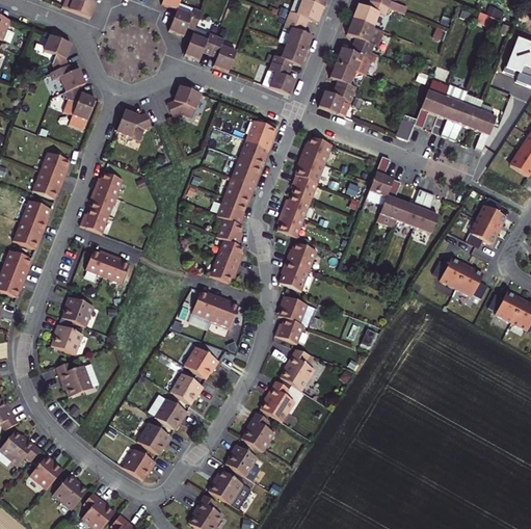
[(63,0),(61,5),(90,17),(97,1),(95,0),(63,0)]
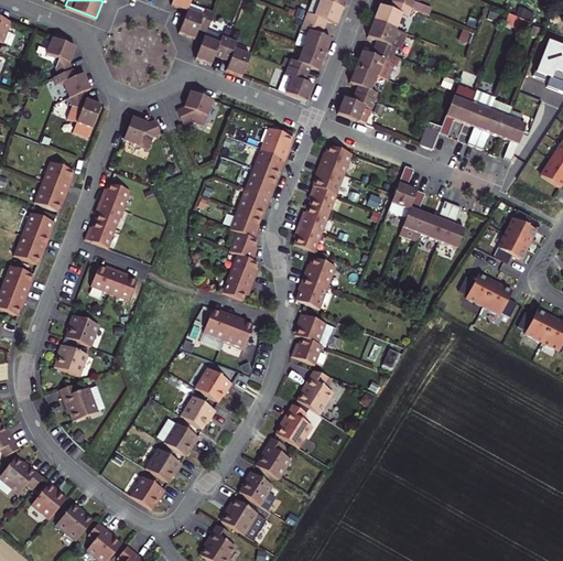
[(172,0),(172,2),(180,6),(188,9),(191,1),(191,0),(172,0)]
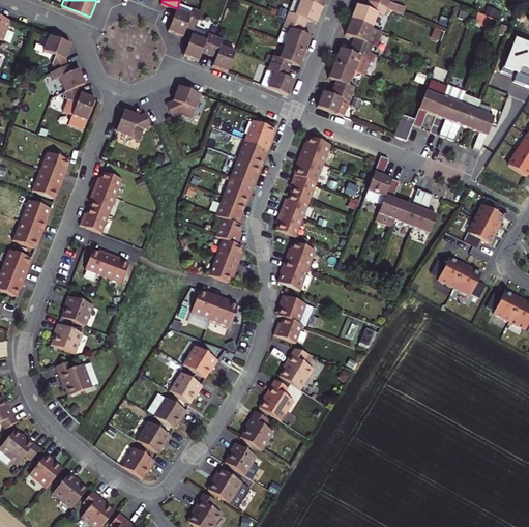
[(323,6),(307,0),(301,0),(296,13),(289,10),(287,18),(302,23),(305,17),(309,18),(317,21),(320,13),(323,6)]
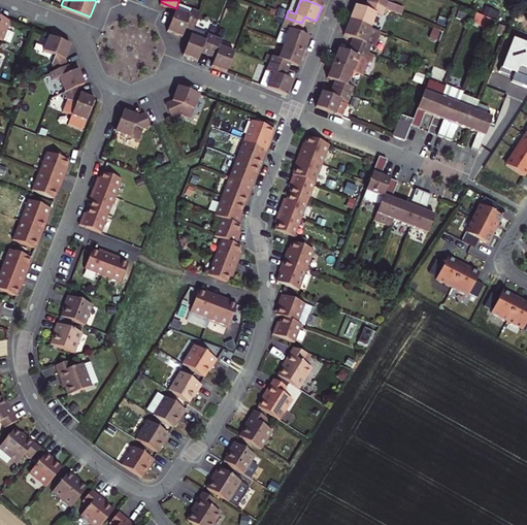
[(295,13),(300,0),(292,0),(288,10),(295,13)]
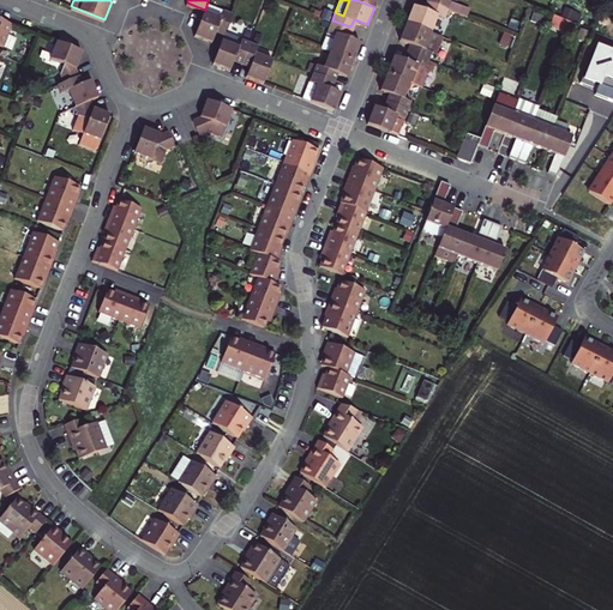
[(410,12),(408,20),(433,30),(439,13),(446,16),(450,7),(432,0),(428,8),(425,6),(414,2),(410,12)]
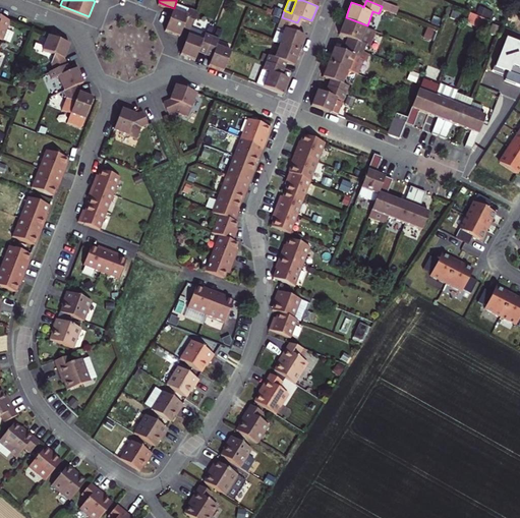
[(366,0),(382,6),(397,12),(399,5),(386,0),(366,0)]
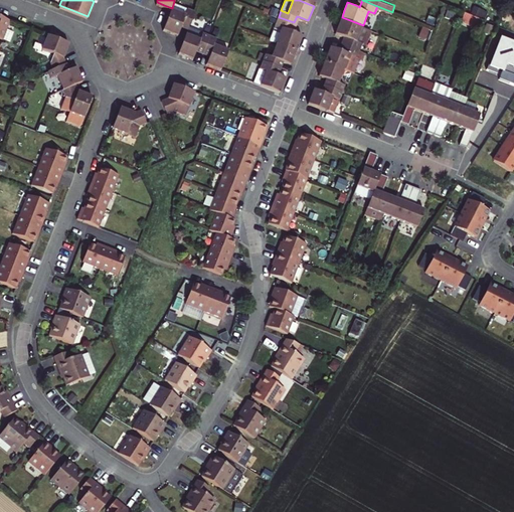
[(174,1),(172,8),(164,28),(171,31),(178,33),(181,28),(182,25),(189,28),(190,25),(195,10),(193,9),(196,3),(191,1),(188,7),(174,1)]
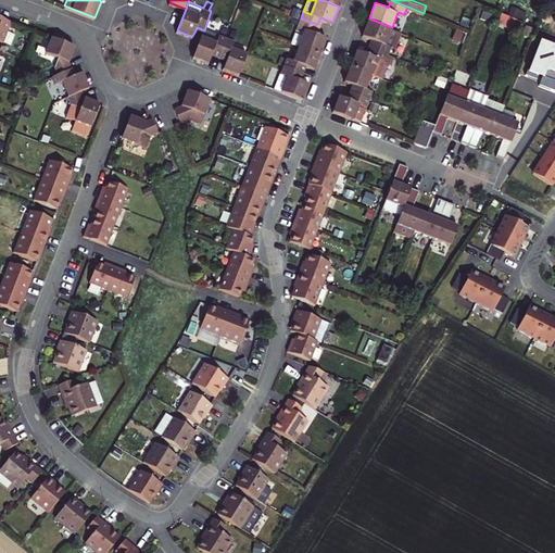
[(300,16),(303,9),(295,5),(292,14),(300,16)]
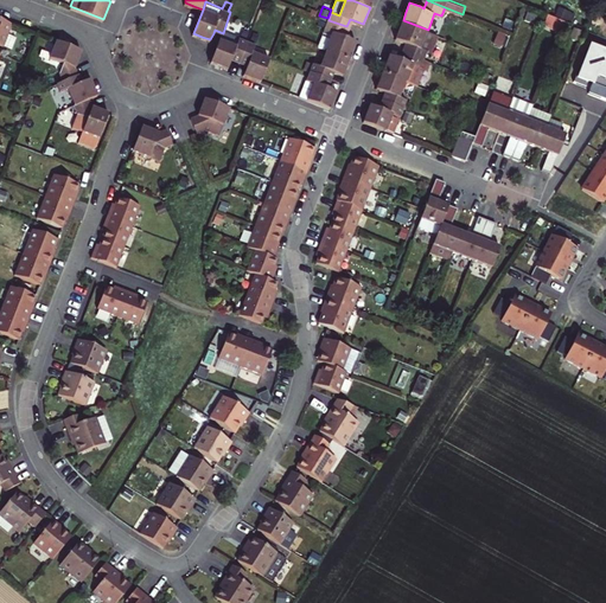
[(566,19),(573,23),(576,12),(561,6),(557,15),(566,19)]
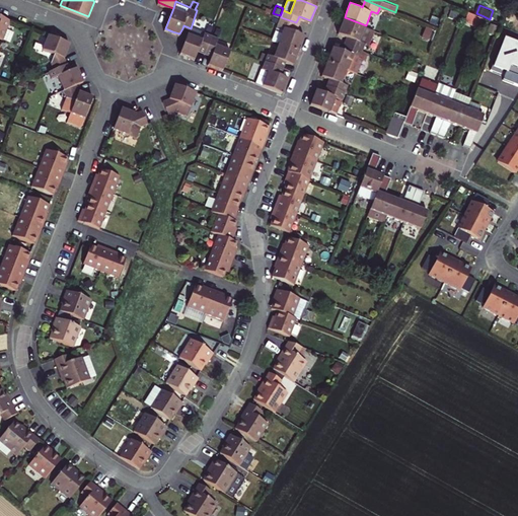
[(467,10),(463,20),(479,26),(484,16),(467,10)]
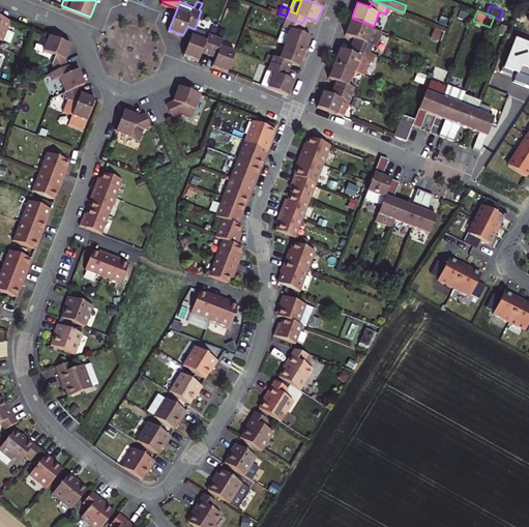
[(11,19),(0,15),(0,36),(11,41),(15,31),(8,28),(11,19)]
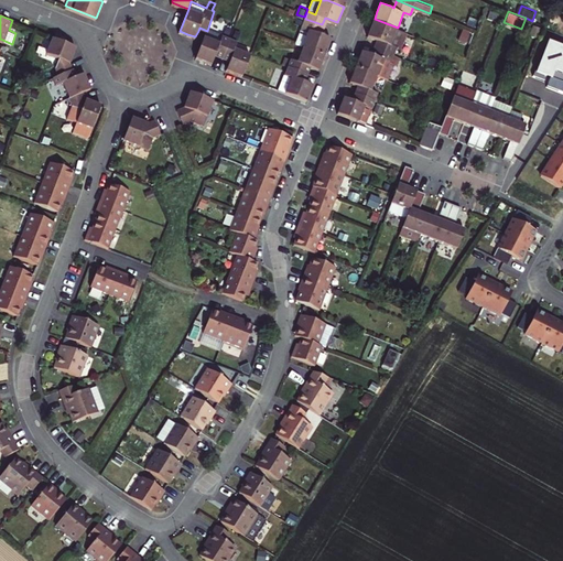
[(304,44),(325,53),(328,45),(332,36),(323,33),(320,32),(322,24),(305,19),(295,41),(304,44)]
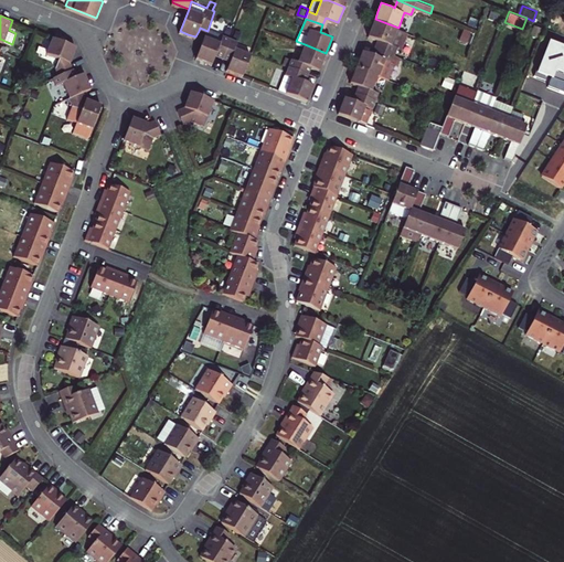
[(398,28),(375,19),(372,27),(369,34),(378,38),(382,39),(379,46),(395,53),(398,45),(393,43),(398,28)]
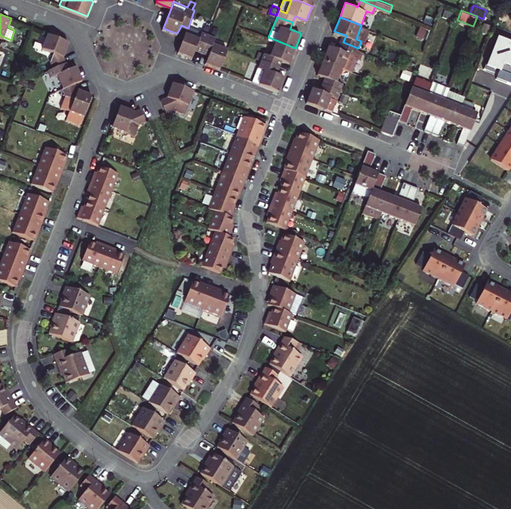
[(207,40),(209,34),(202,31),(203,30),(189,25),(188,28),(178,51),(186,54),(193,57),(196,48),(198,45),(204,47),(207,40)]
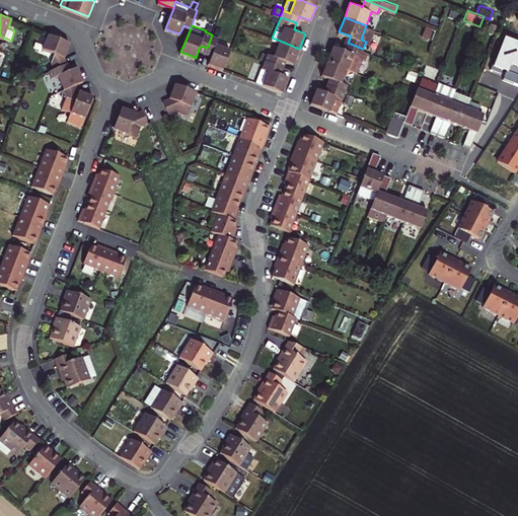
[(376,29),(366,25),(361,40),(366,42),(371,44),(376,29)]
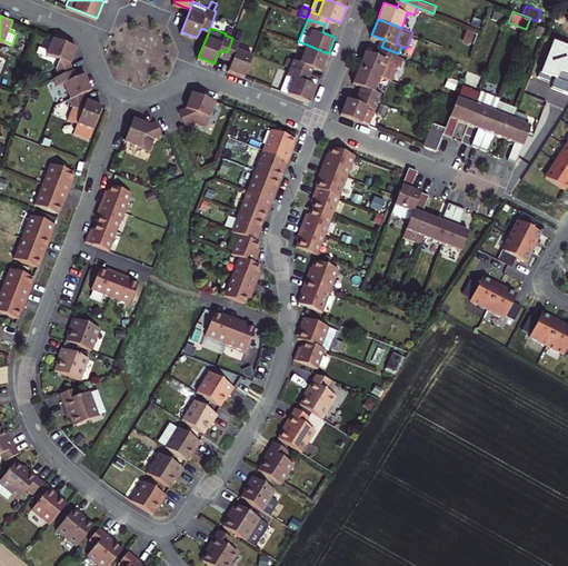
[(73,68),(70,61),(73,53),(77,46),(53,37),(48,51),(61,57),(57,68),(60,75),(73,68)]
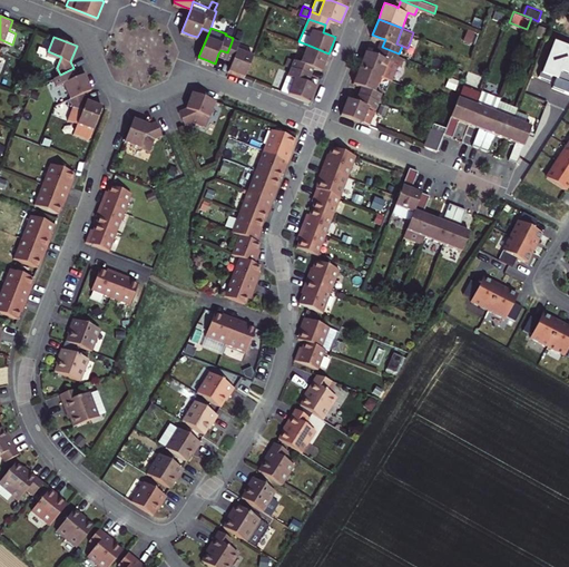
[(227,52),(235,56),(234,59),(229,69),(237,72),(245,75),(254,54),(238,47),(241,40),(233,38),(231,45),(227,52)]
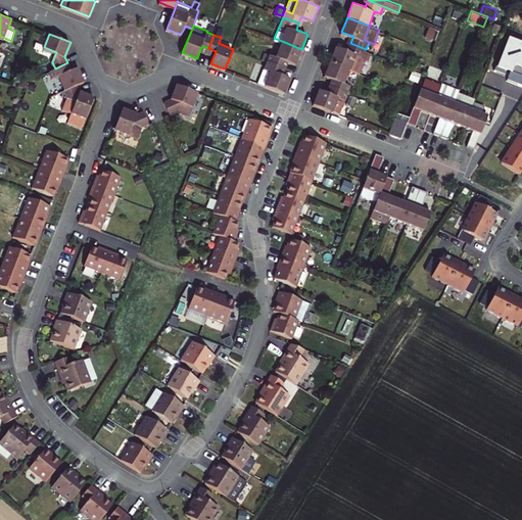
[(521,41),(509,36),(503,53),(502,52),(495,68),(506,73),(507,68),(511,71),(508,78),(521,84),(521,41)]
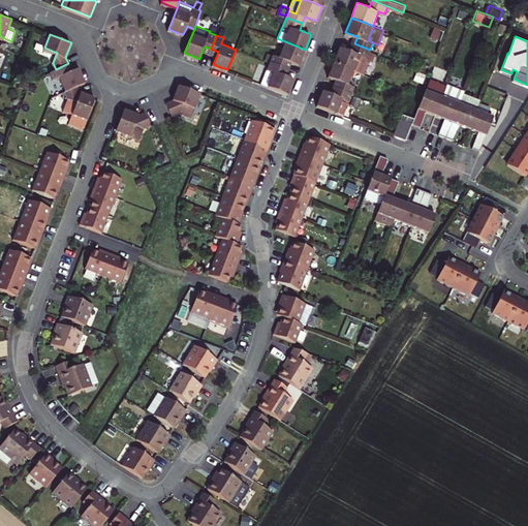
[(286,67),(288,60),(292,61),(296,63),(300,64),(305,50),(285,41),(279,56),(268,51),(265,59),(270,61),(286,67)]
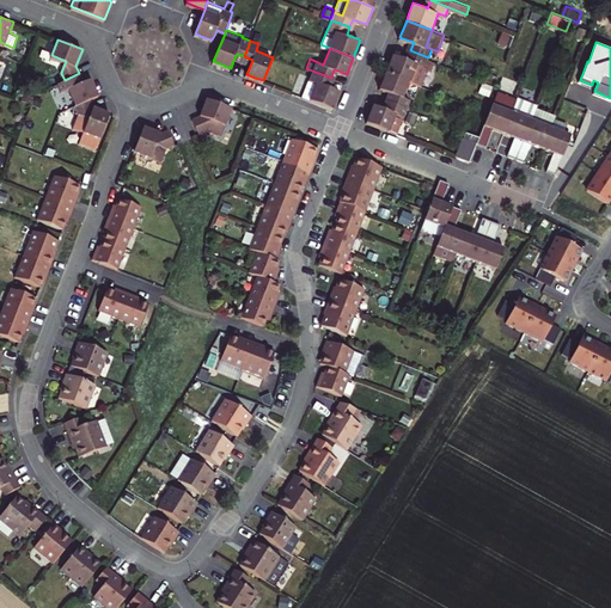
[(390,61),(386,71),(410,80),(411,80),(419,63),(431,67),(433,68),(437,61),(428,57),(410,50),(408,59),(403,56),(393,53),(390,61)]
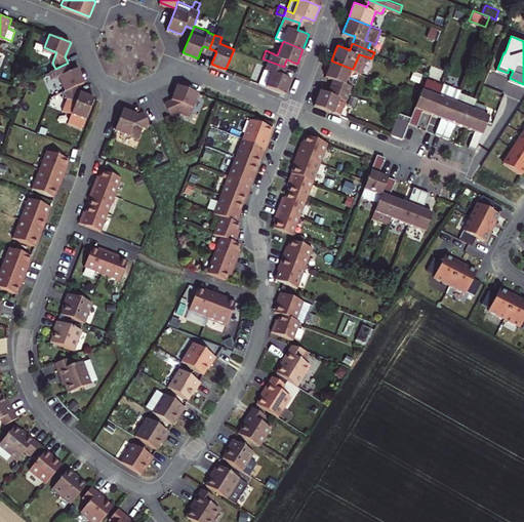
[(353,69),(363,73),(369,57),(359,54),(353,69)]
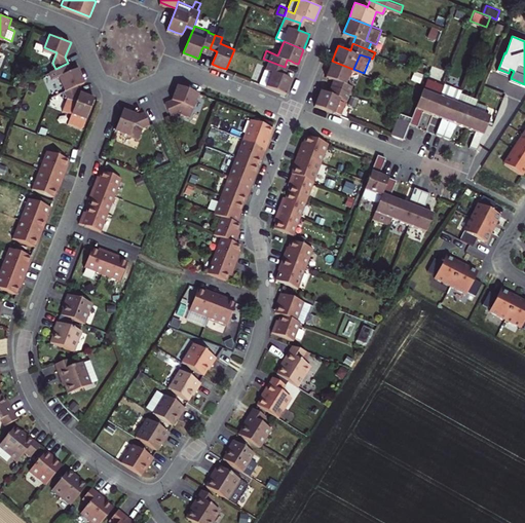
[(271,71),(266,84),(287,92),(290,85),(293,77),(286,75),(282,73),(285,67),(268,61),(265,68),(271,71)]
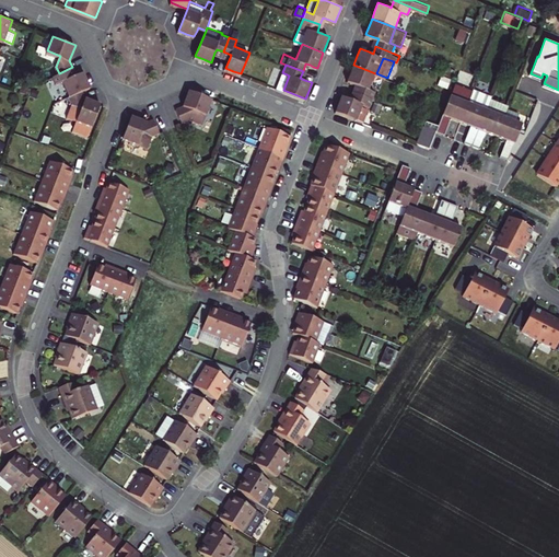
[(357,92),(373,99),(376,90),(370,88),(375,73),(353,65),(351,70),(349,76),(348,80),(356,83),(359,84),(357,92)]
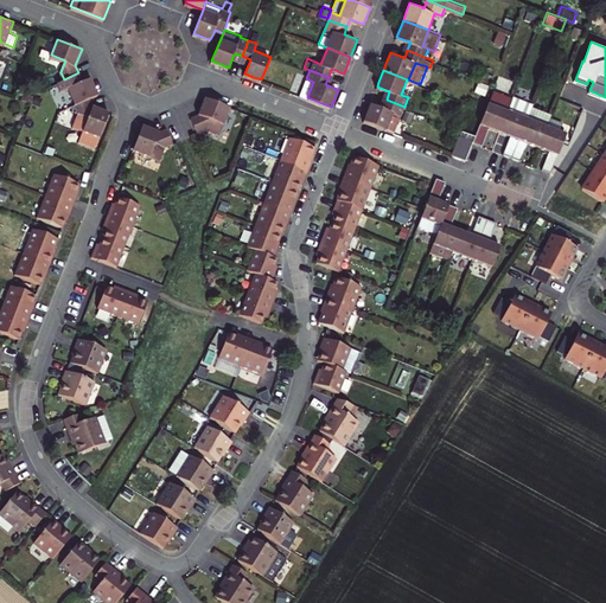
[(64,79),(58,82),(62,89),(68,87),(75,103),(89,97),(99,92),(95,84),(91,76),(82,81),(78,72),(64,79)]
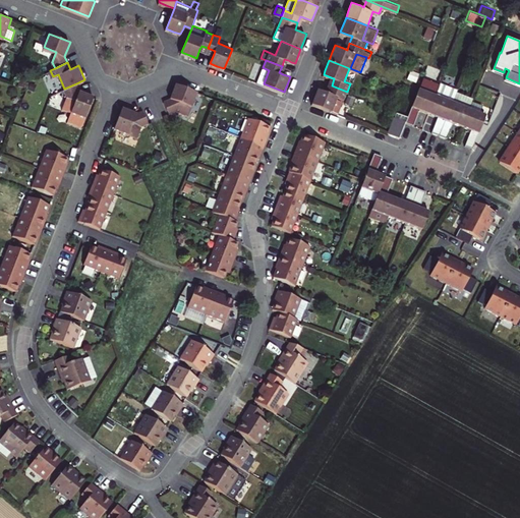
[(264,83),(269,70),(263,67),(257,81),(264,83)]
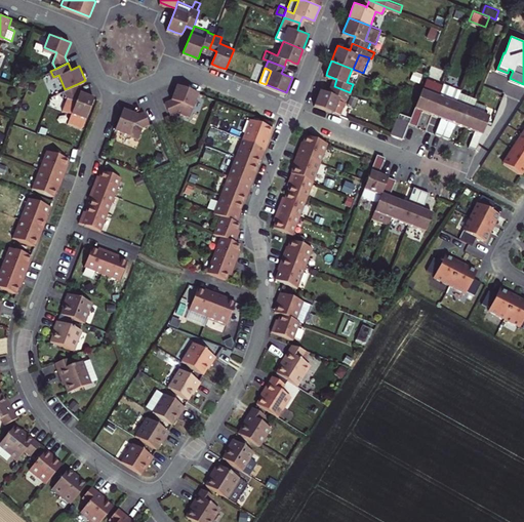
[(415,70),(412,78),(420,81),(424,73),(415,70)]
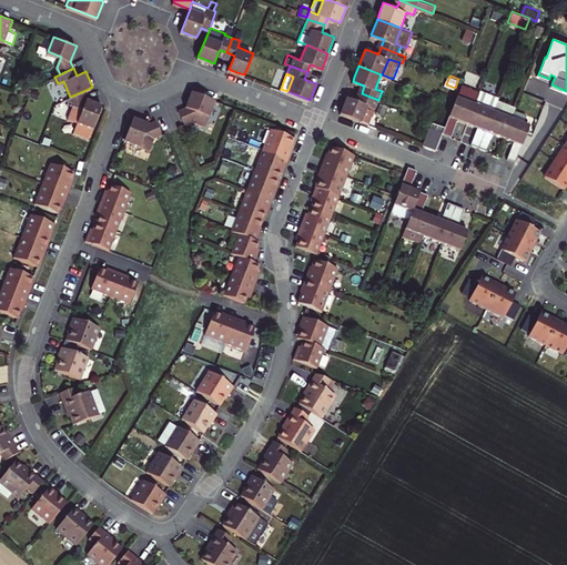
[(462,84),(457,96),(476,102),(481,91),(462,84)]
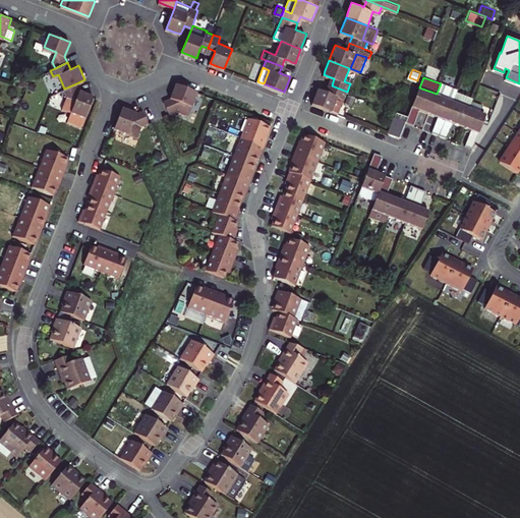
[(197,91),(176,82),(171,97),(167,99),(164,100),(170,113),(176,110),(180,101),(192,105),(197,91)]
